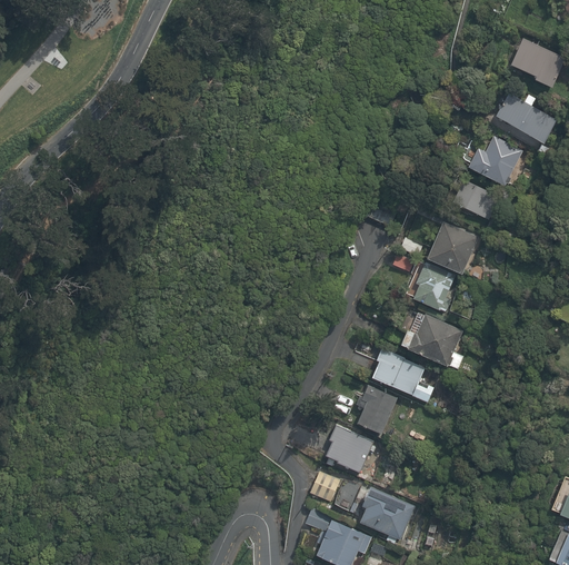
[(525,35),(511,63),(538,76),(535,81),(551,89),(567,55),(525,35)]
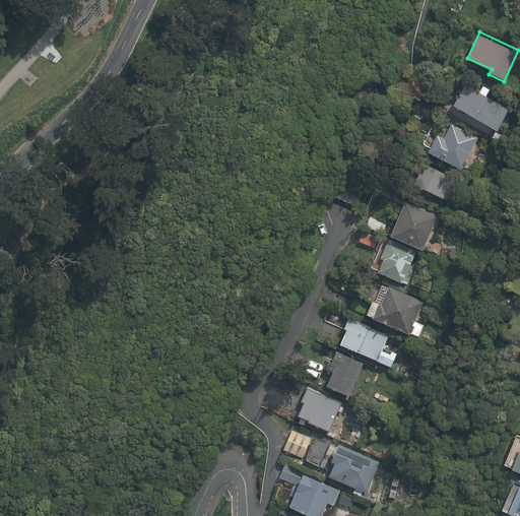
[(447,92),(442,102),(456,109),(497,131),(510,107),(488,94),(492,87),(480,81),(476,88),(462,80),(455,93),(454,97),(447,92)]
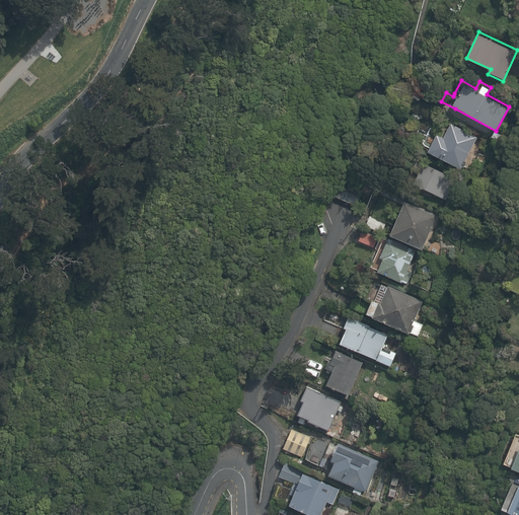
[(478,138),(448,123),(443,134),(429,127),(424,137),(433,141),(428,152),(464,168),(478,138)]
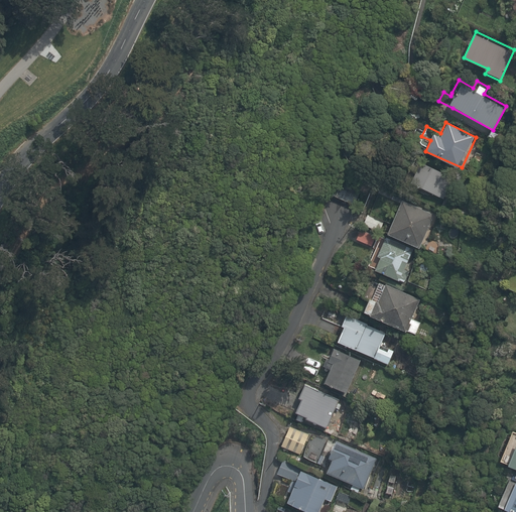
[(443,193),(453,173),(421,158),(404,193),(461,221),(469,205),(443,193)]
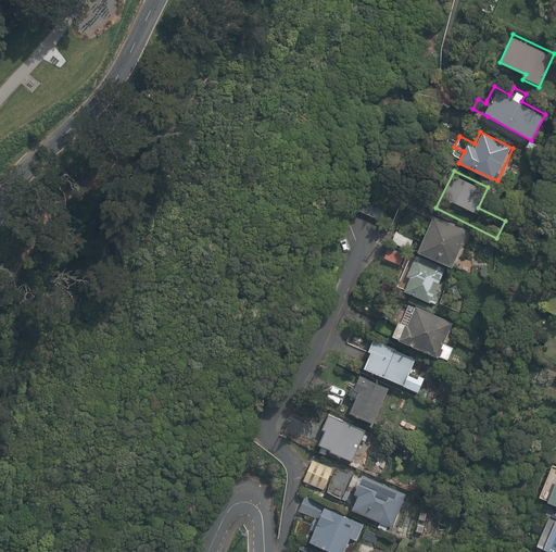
[(368,203),(364,212),(379,220),(382,211),(368,203)]
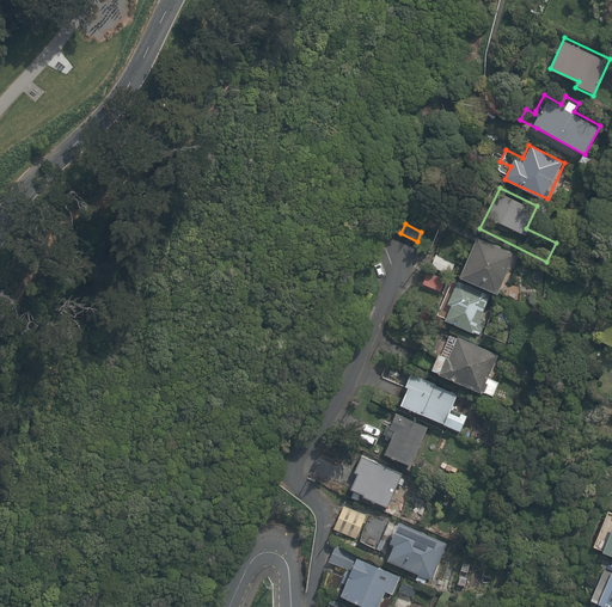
[(457,276),(497,298),(500,293),(515,301),(524,286),(507,276),(519,253),(479,233),(457,276)]
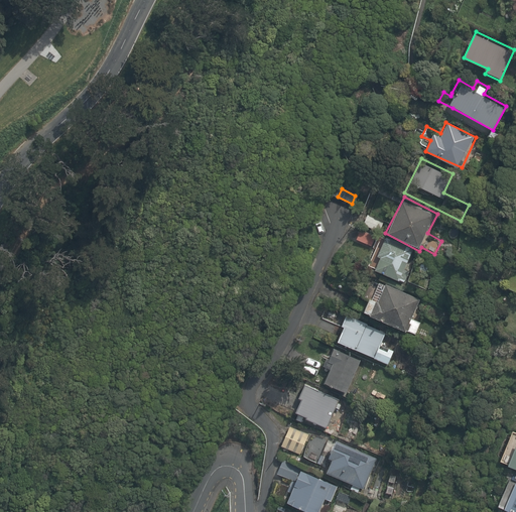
[(367,210),(362,223),(374,228),(379,215),(367,210)]
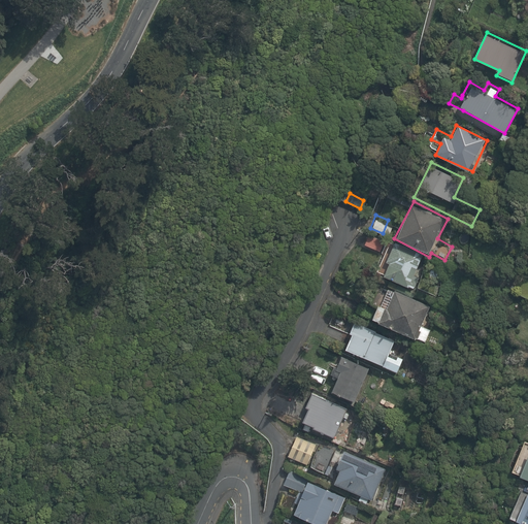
[(368,234),(363,243),(378,252),(384,241),(368,234)]
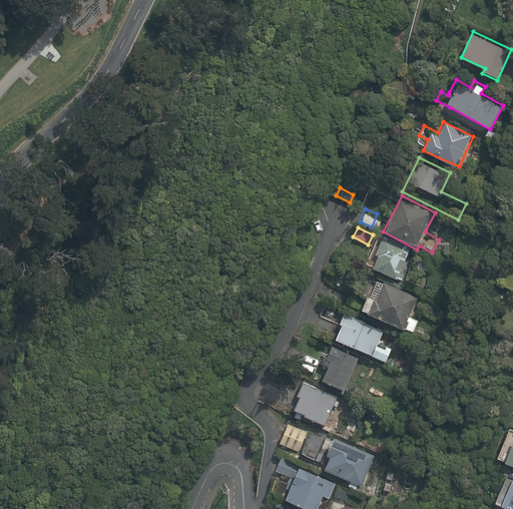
[(373,245),(365,266),(402,284),(412,262),(406,259),(410,250),(384,237),(379,247),(373,245)]
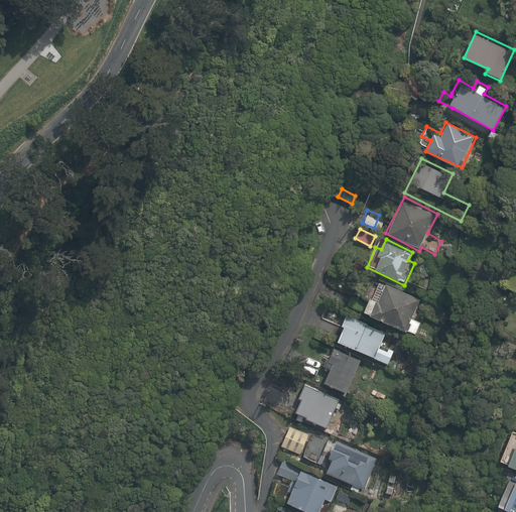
[(515,265),(511,263),(502,283),(515,289),(515,265)]
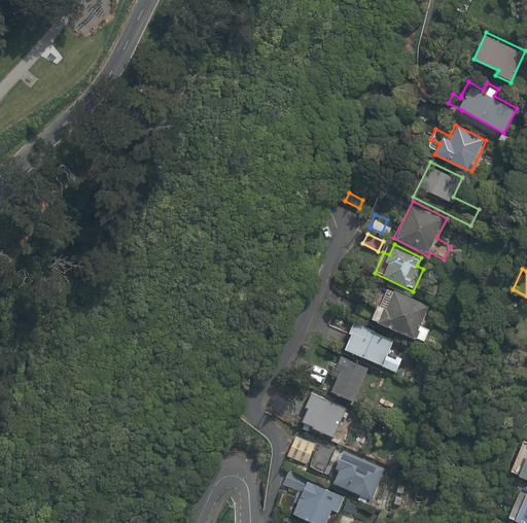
[(387,283),(371,322),(417,342),(433,303),(387,283)]
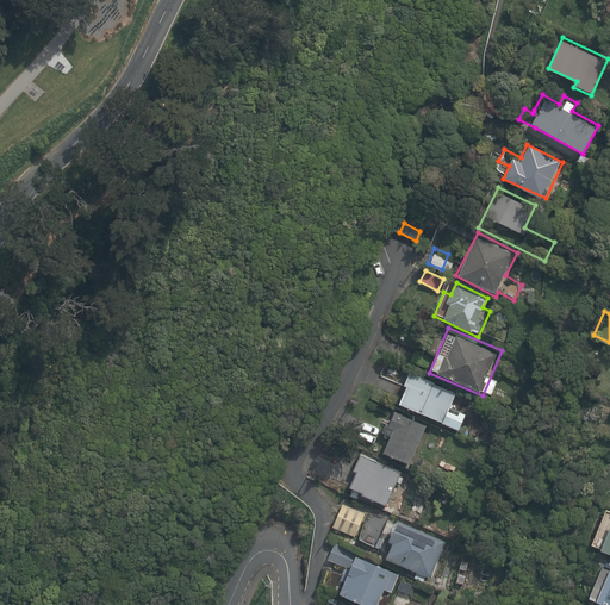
[(452,405),(458,393),(415,373),(400,404),(464,434),(472,415),(452,405)]
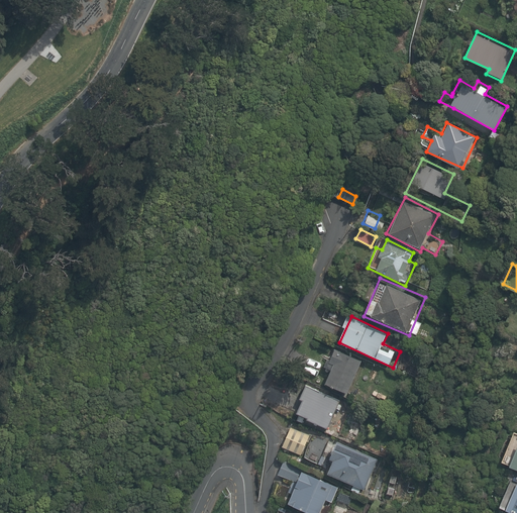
[(326,357),(323,367),(331,370),(325,386),(347,395),(362,360),(336,349),(332,360),(326,357)]
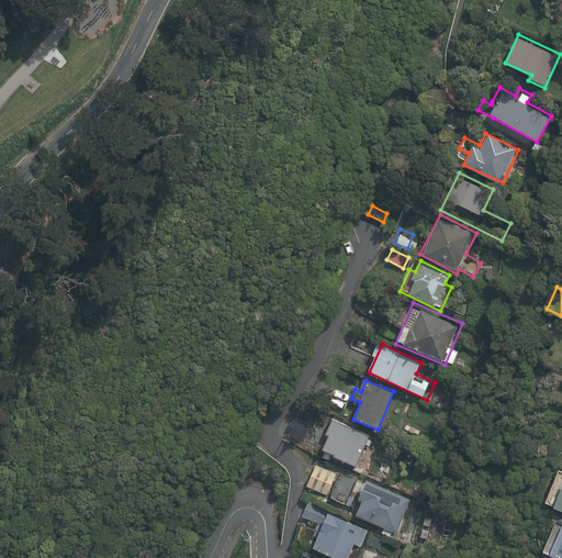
[(349,425),(351,421),(335,413),(326,432),(330,434),(323,452),(360,469),(374,436),(349,425)]
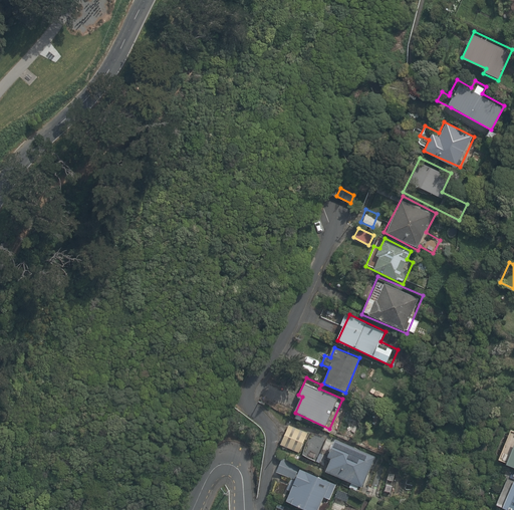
[(280,442),(329,463),(325,473),(350,483),(349,486),(359,490),(376,452),(291,416),(280,442)]
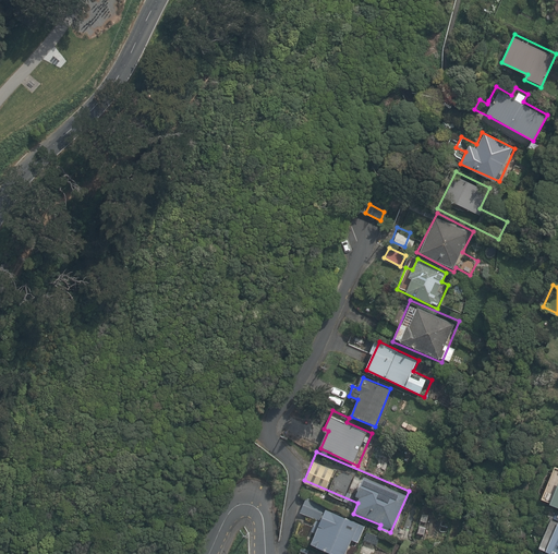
[(557,466),(555,465),(543,496),(552,501),(550,505),(557,508),(557,466)]
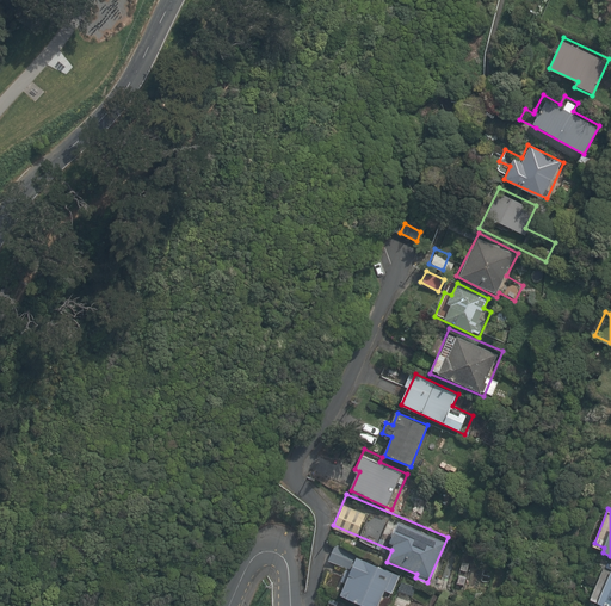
[(349,580),(341,597),(363,605),(376,605),(383,591),(392,593),(399,575),(353,556),(345,577),(349,580)]
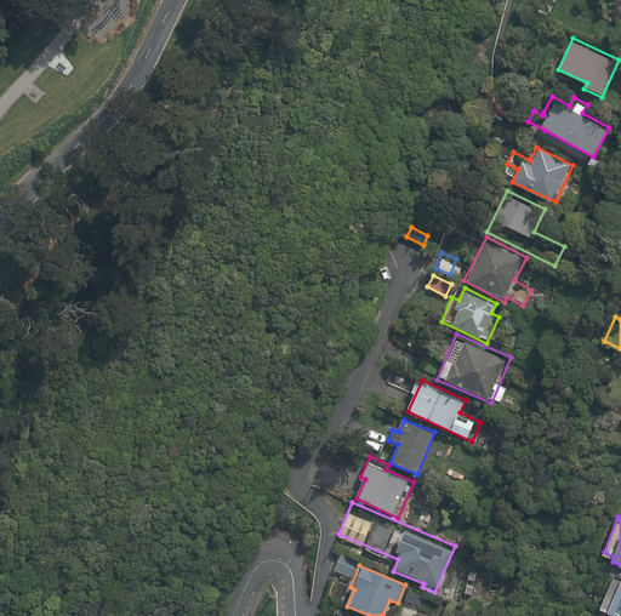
[(620,615),(620,577),(614,575),(598,608),(615,615),(620,615)]
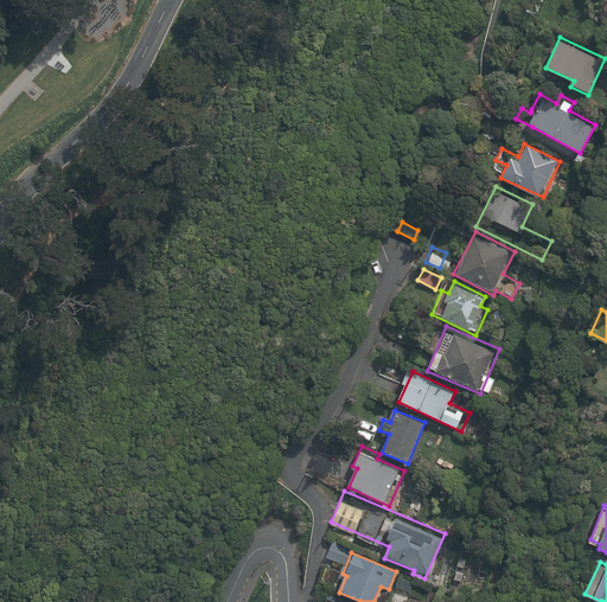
All buildings are outlined.
